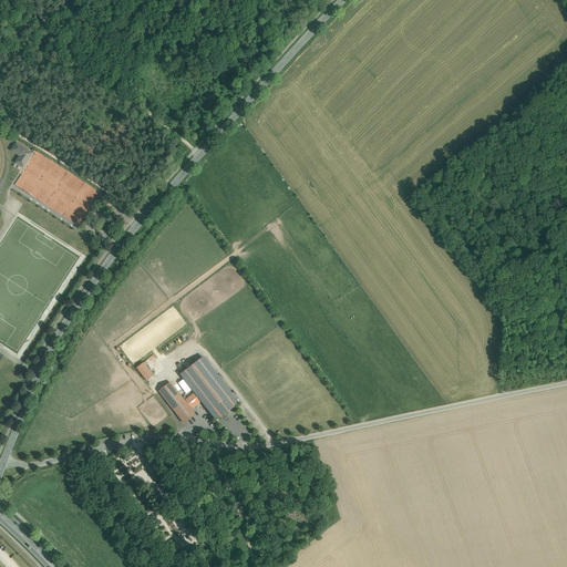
[(32,154),(16,143),(11,151),(20,156),(16,163),(23,168),(32,154)]
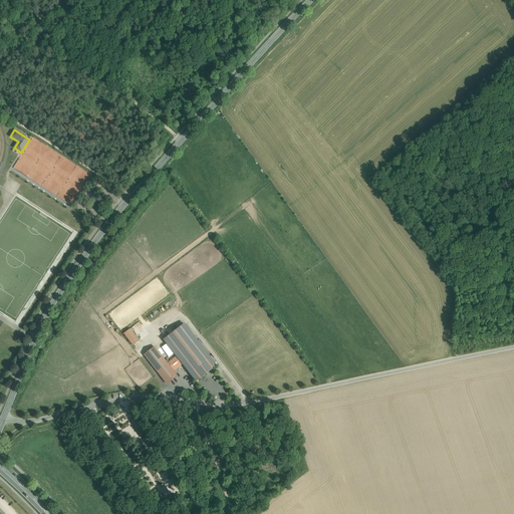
[(193,310),(188,314),(196,324),(201,320),(193,310)]
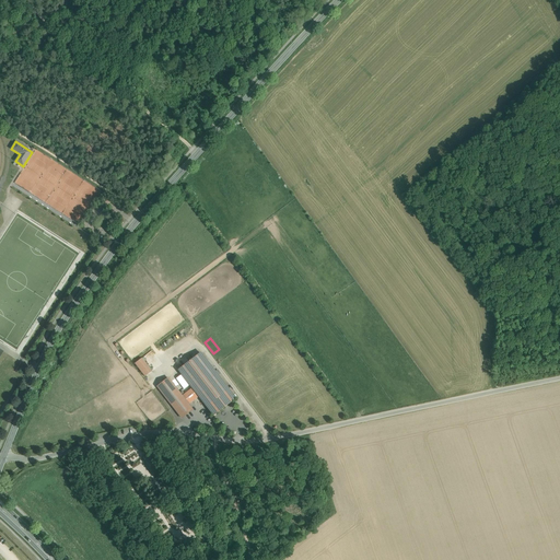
[(236,398),(201,352),(178,370),(191,387),(198,395),(213,416),(236,398)]
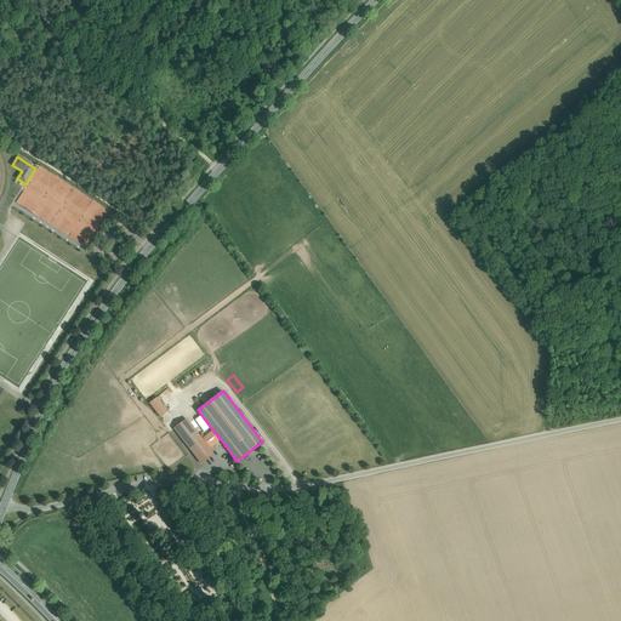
[(169,410),(157,396),(149,403),(160,417),(169,410)]
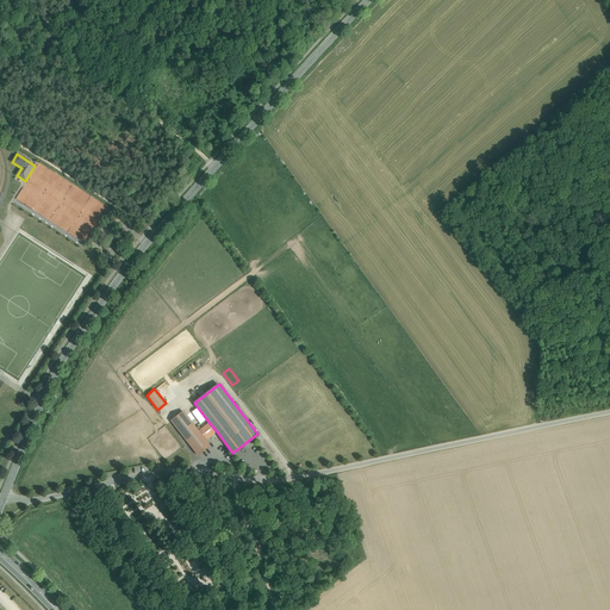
[(198,430),(184,411),(170,421),(198,455),(210,446),(205,439),(198,430)]
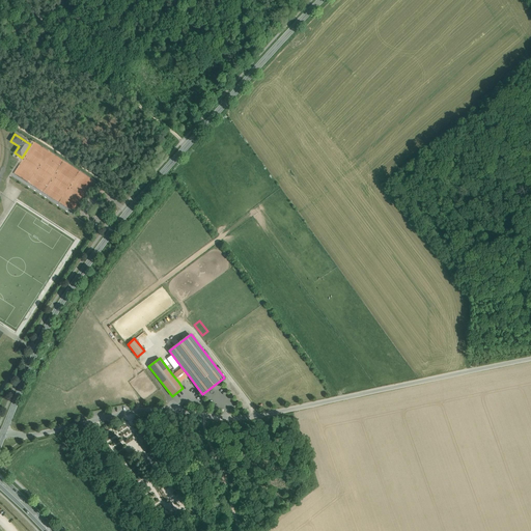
[(182,367),(172,374),(178,382),(188,374),(182,367)]
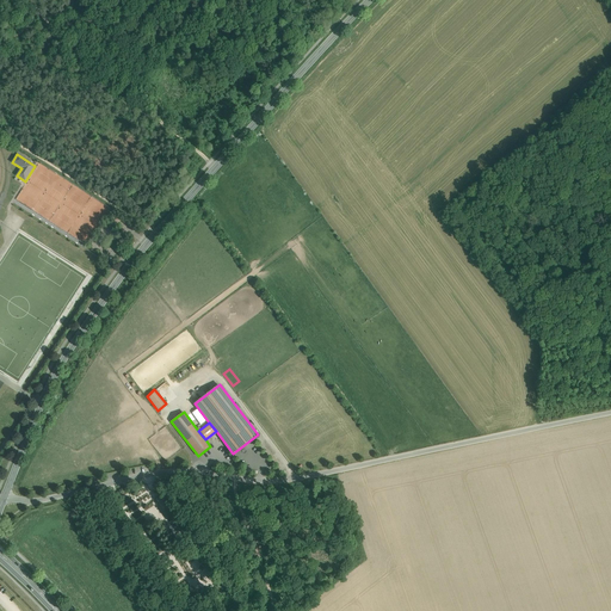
[(140,506),(152,499),(148,492),(150,491),(148,487),(137,493),(140,498),(136,499),(140,506)]
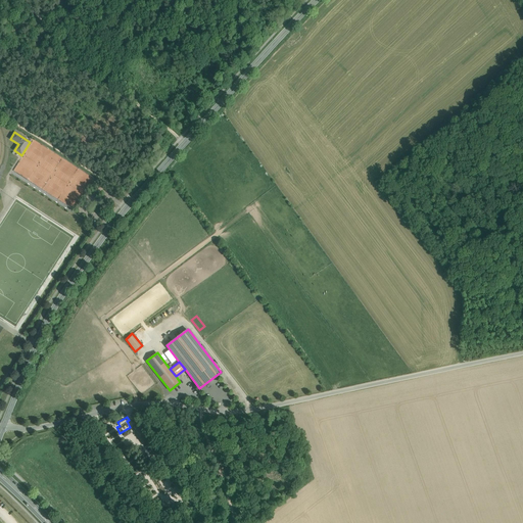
[(146,434),(140,423),(138,425),(137,425),(133,427),(137,432),(139,431),(140,433),(142,436),(146,434)]
